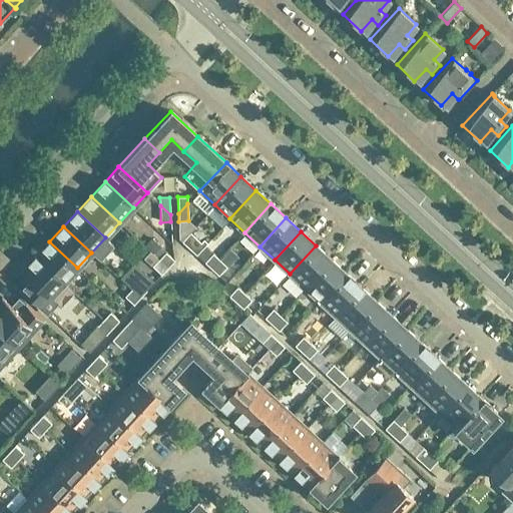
[(150,238),(144,245),(154,254),(160,247),(150,238)]
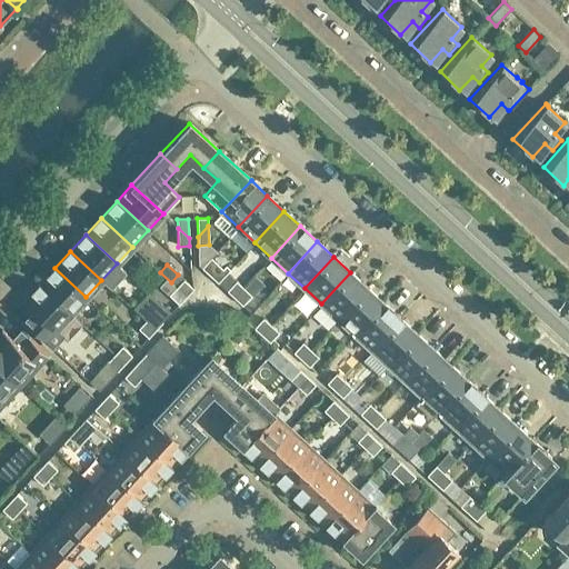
[(218,282),(227,272),(219,266),(210,276),(218,282)]
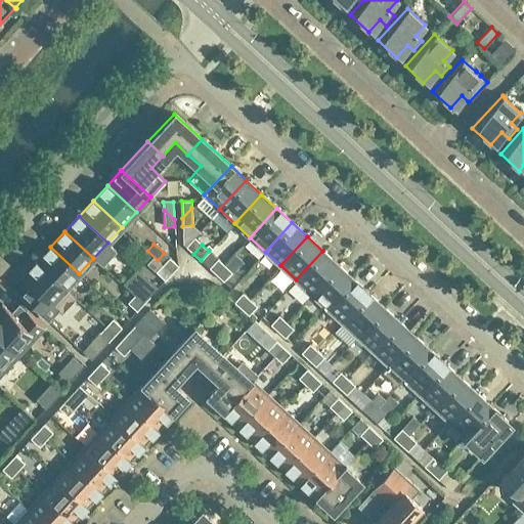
[(79,273),(50,247),(36,262),(66,289),(79,273)]
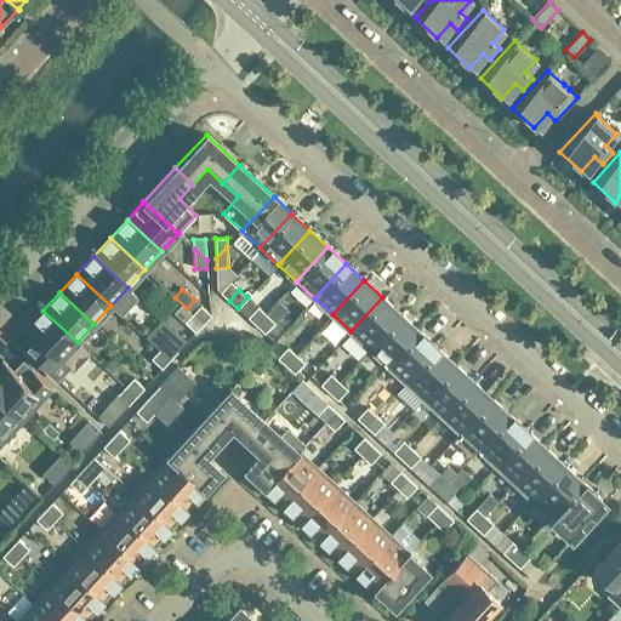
[(369,348),(400,314),(382,297),(351,331),(369,348)]
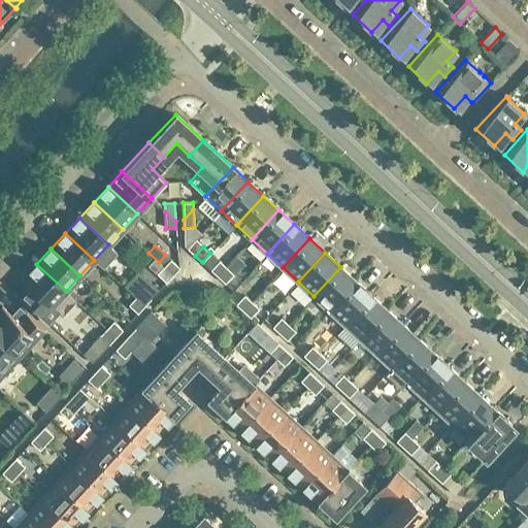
[(179,268),(170,260),(163,267),(172,275),(179,268)]
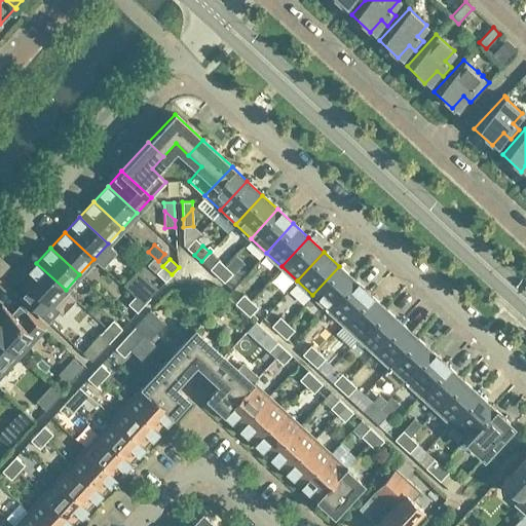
[(217,275),(225,266),(218,260),(210,269),(217,275)]
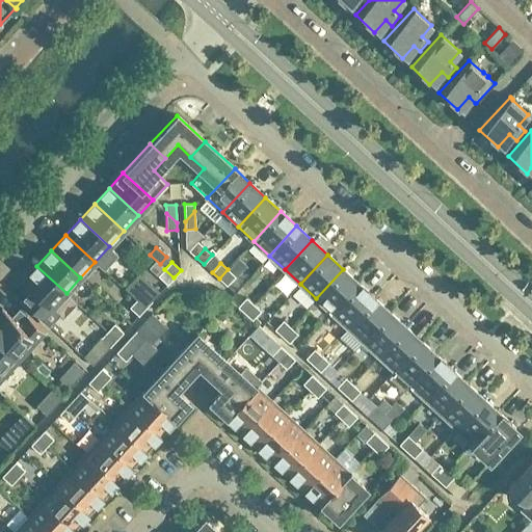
[(67,293),(36,266),(22,283),(29,290),(19,300),(48,327),(60,315),(53,308),(67,293)]
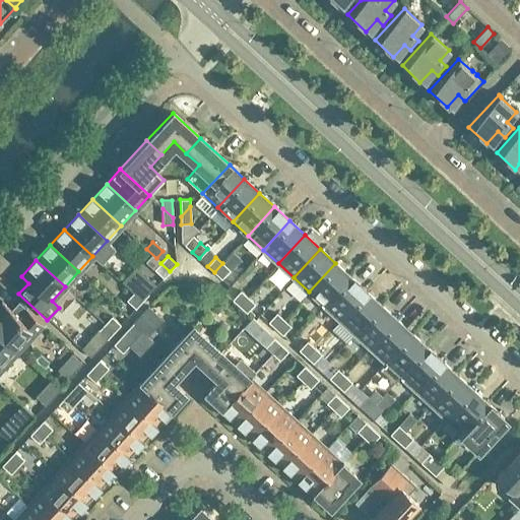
[(170,271),(160,263),(154,270),(164,278),(170,271)]
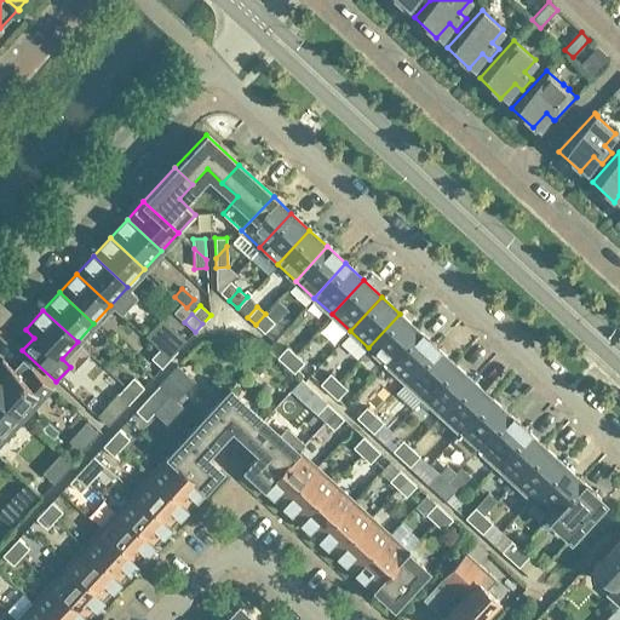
[(274,322),(265,314),(256,325),(264,333),(274,322)]
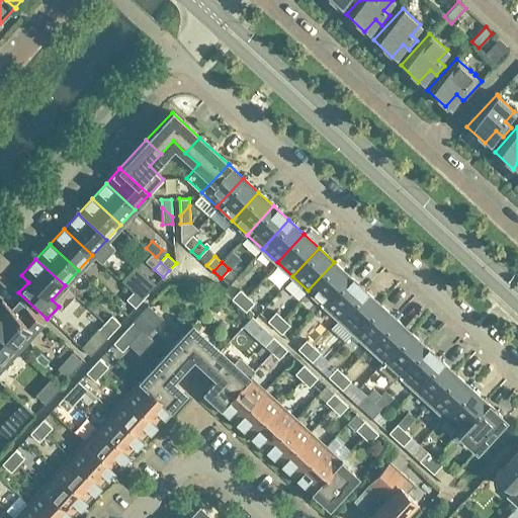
[(323,305),(349,276),(334,262),(308,290),(323,305)]
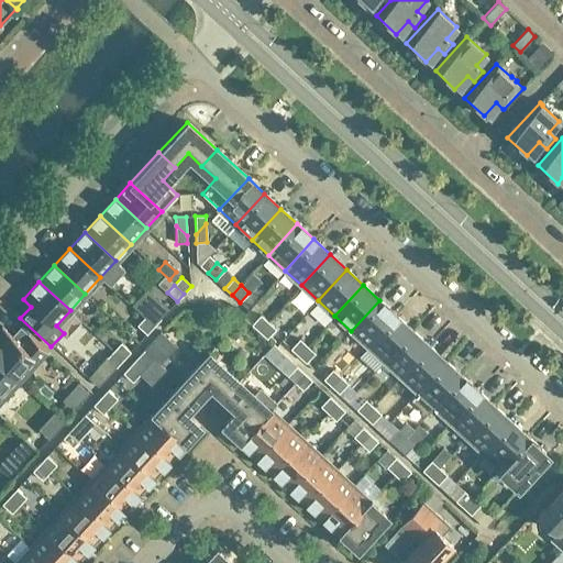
[(367,346),(396,315),(379,300),(351,331),(367,346)]
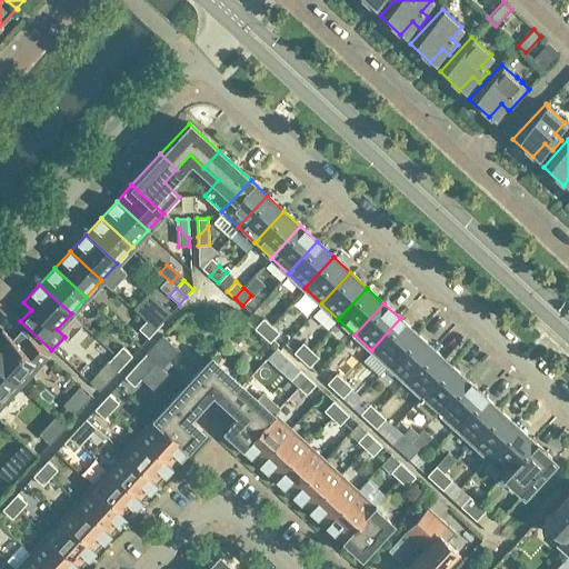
[(162,322),(152,313),(146,321),(155,330),(162,322)]
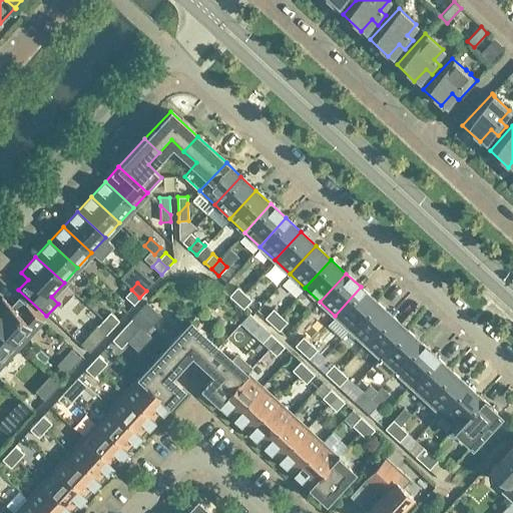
[(244,294),(236,287),(228,296),(235,303),(244,294)]
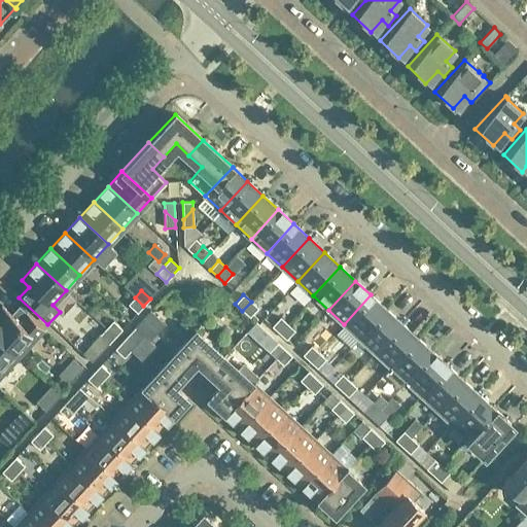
[(359,339),(386,309),(371,294),(344,324),(359,339)]
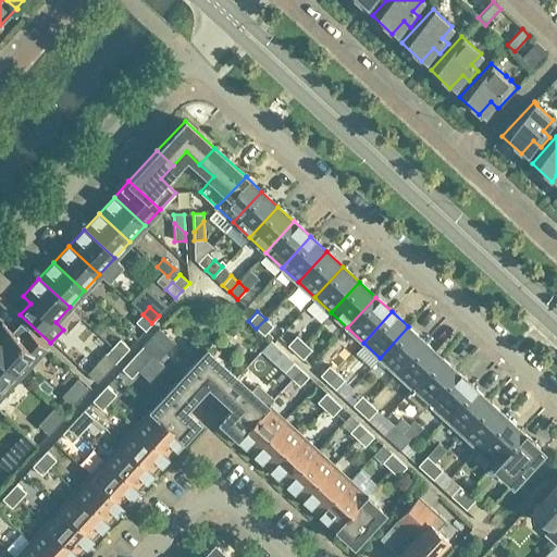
[(151,323),(143,314),(135,322),(145,331),(151,323)]
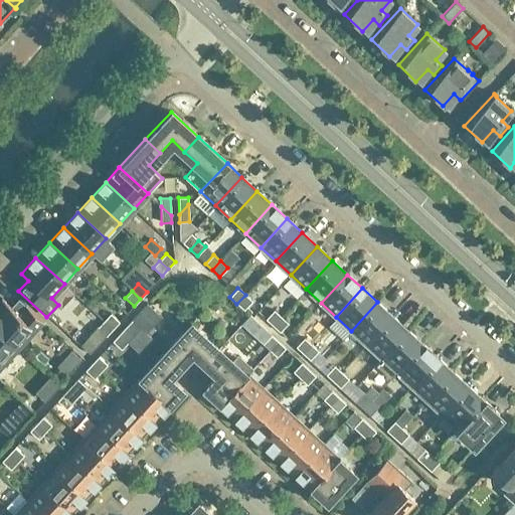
[(243,310),(252,301),(245,295),(236,304),(243,310)]
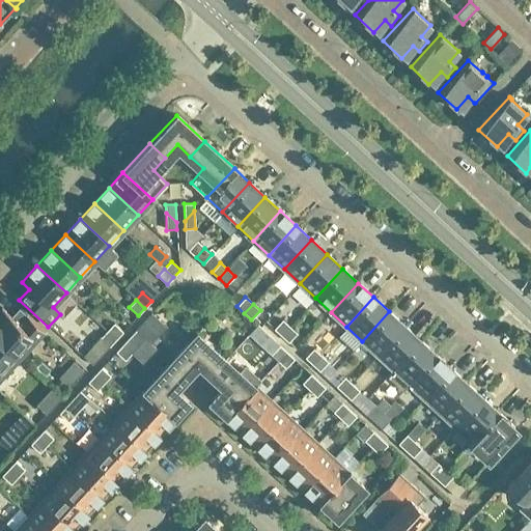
[(0,341),(20,360),(45,332),(26,314),(18,323),(1,308),(0,309),(0,341)]
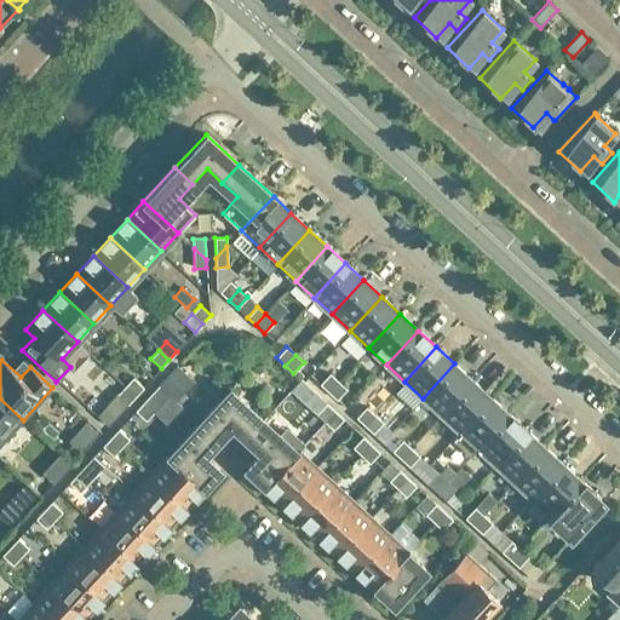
[(441,414),(472,380),(454,363),(423,399),(441,414)]
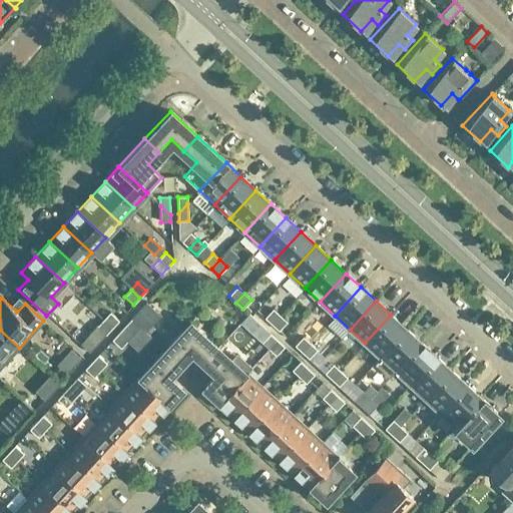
[(159,316),(146,303),(131,319),(140,327),(145,332),(159,316)]
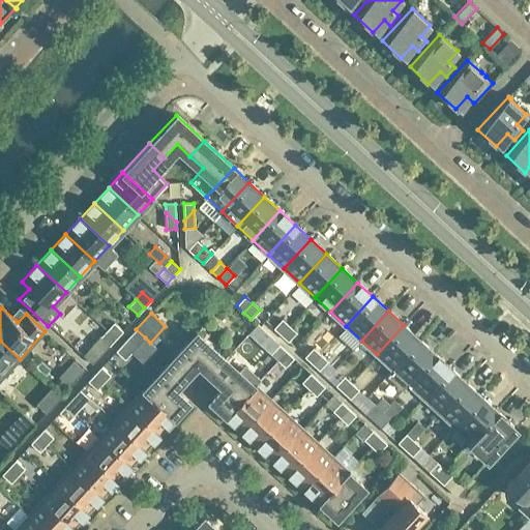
[(281,335),(289,326),(282,319),(273,328),(281,335)]
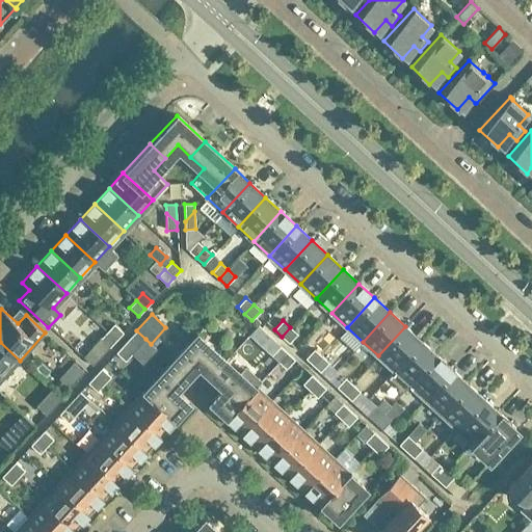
[(123,333),(113,324),(107,331),(116,340),(123,333)]
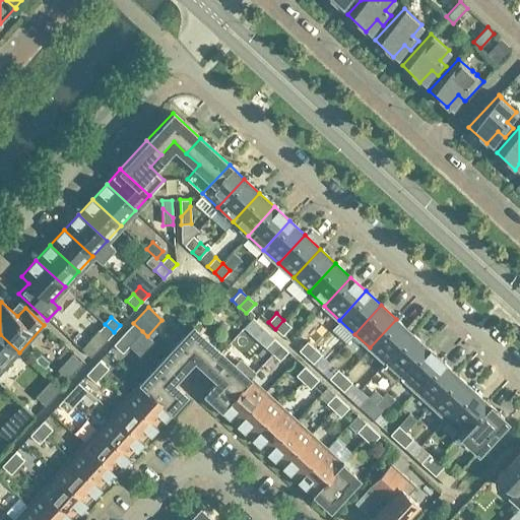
[(385,362),(411,333),(396,319),(370,347),(385,362)]
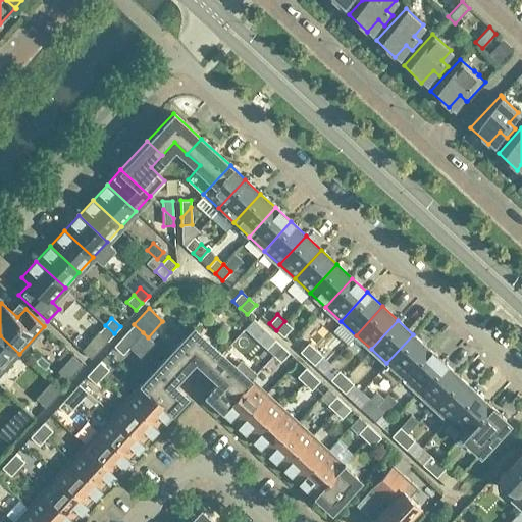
[(283,336),(292,327),(284,321),(276,330),(283,336)]
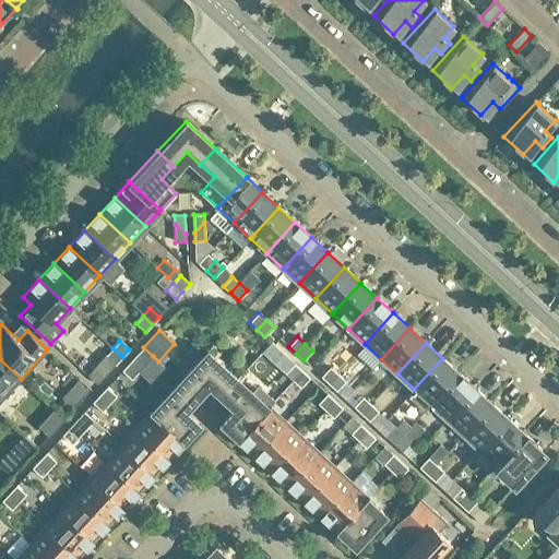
[(145,364),(153,356),(143,347),(121,370),(131,380),(145,364)]
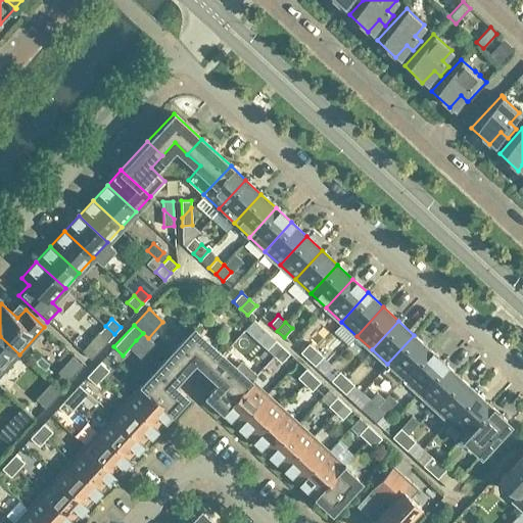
[(114,334),(105,326),(98,333),(107,341),(114,334)]
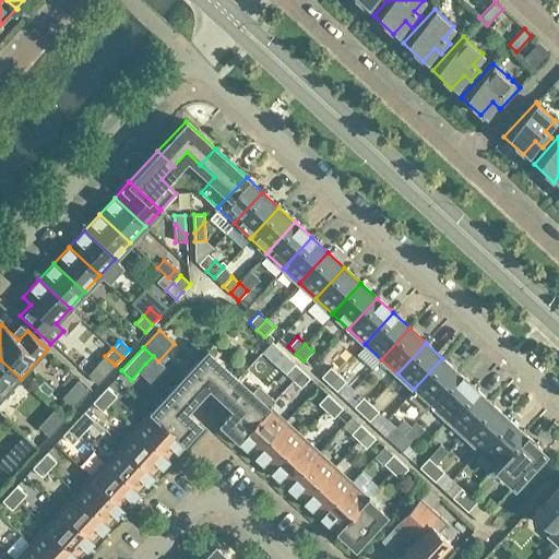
[(237,379),(207,352),(179,381),(195,396),(209,382),(222,395),(237,379)]
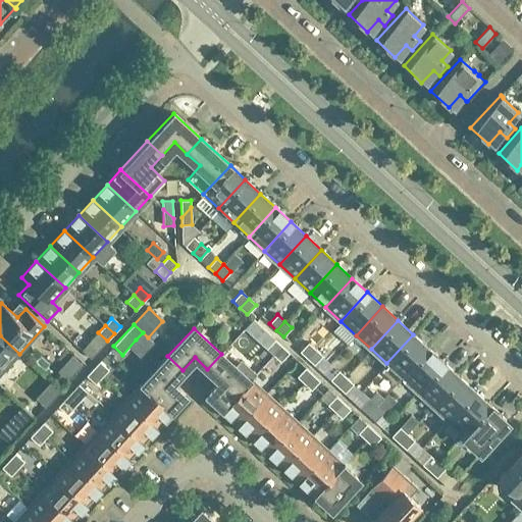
[(336,331),(319,351),(329,359),(346,340),(336,331)]
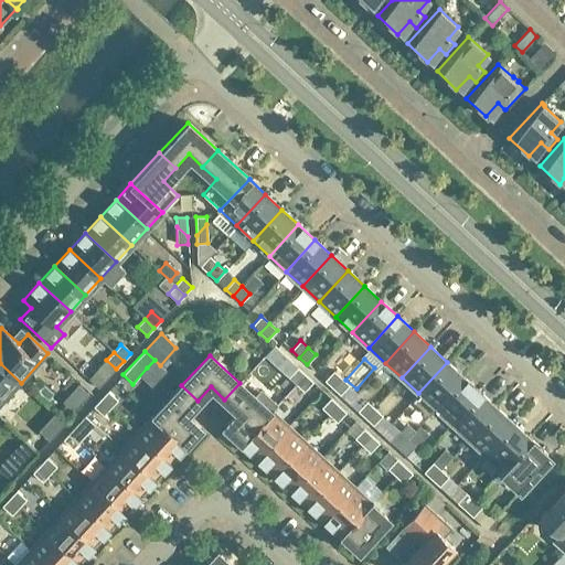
[(435,408),(464,377),(447,362),(418,393),(435,408)]
